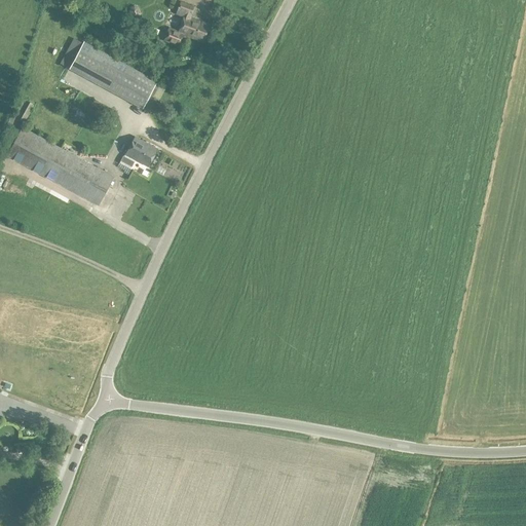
[(203,43),(211,26),(190,17),(194,6),(180,1),(176,14),(182,16),(178,31),(168,27),(163,41),(180,46),(183,36),(203,43)]
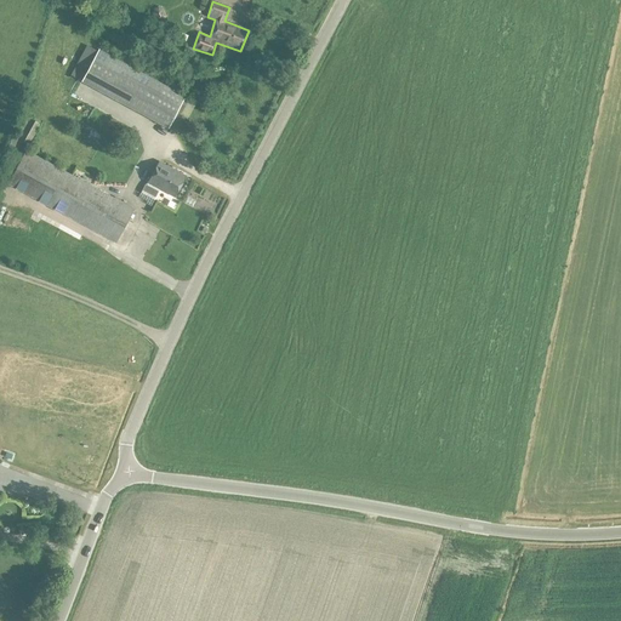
[(154,10),(153,13),(157,20),(160,22),(164,20),(165,16),(163,10),(159,7),(154,10)]
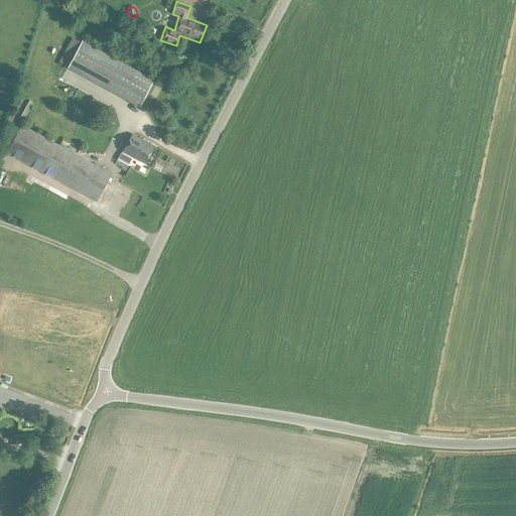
[(69,68),(82,43),(73,38),(58,62),(69,68)]
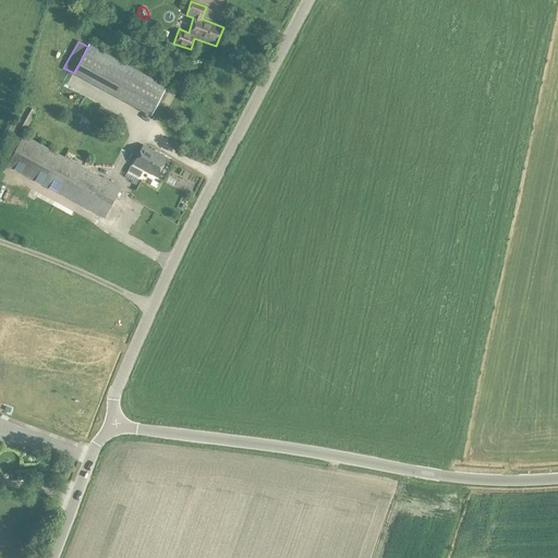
[(167,102),(173,108),(184,96),(178,89),(167,102)]
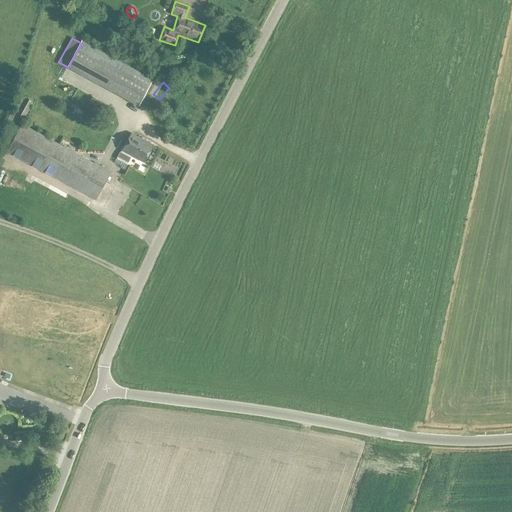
[(22,124),(6,153),(96,201),(106,182),(83,169),(88,160),(22,124)]
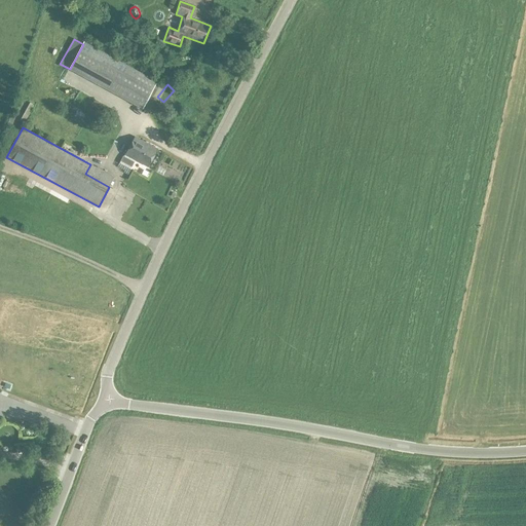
[(157,149),(136,138),(125,155),(148,167),(157,149)]
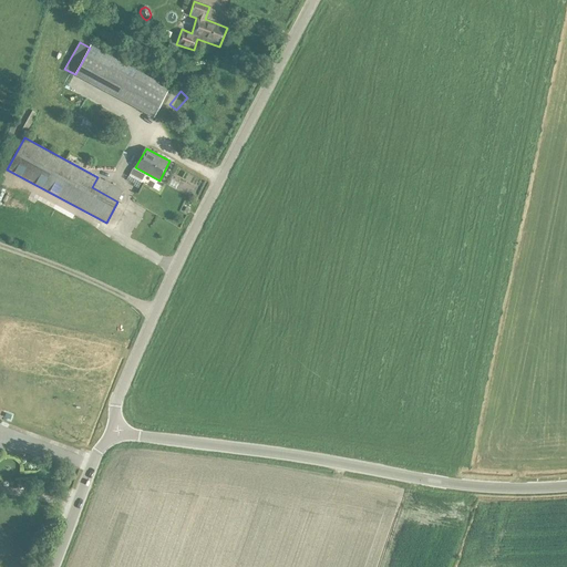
[(123,192),(98,177),(92,187),(117,202),(123,192)]
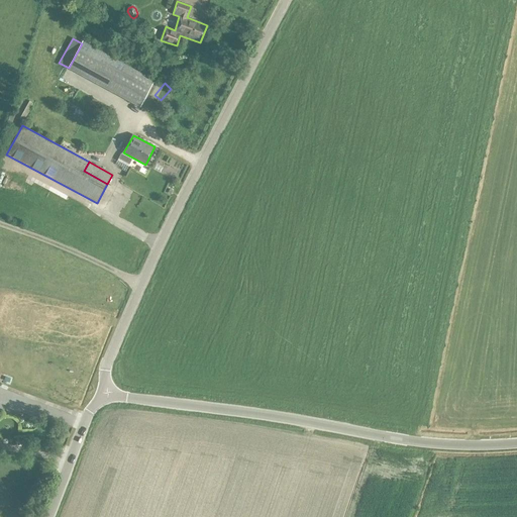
[(167,193),(172,196),(175,191),(169,188),(167,193)]
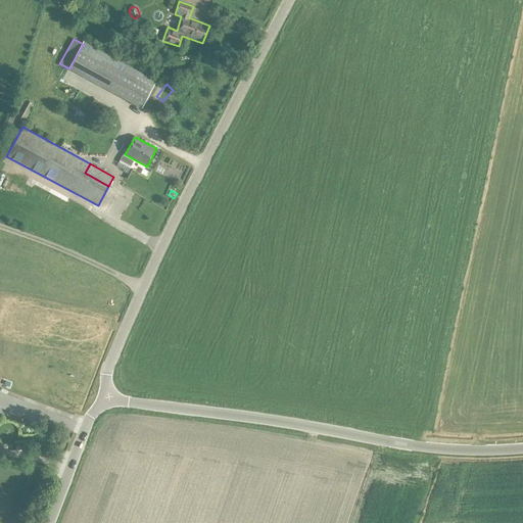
[(46,460),(34,464),(38,474),(50,470),(46,460)]
